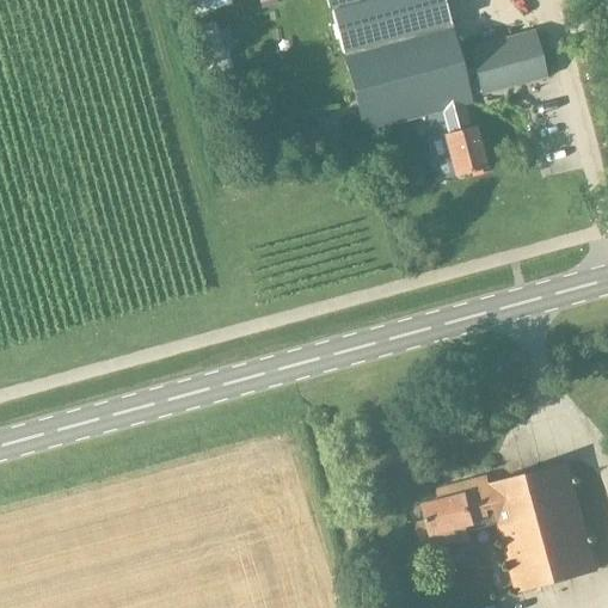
[(466,77),(452,20),(452,19),(447,0),(331,0),(344,48),(345,48),(366,128),(444,106),(450,130),(446,131),(458,173),(487,165),(477,123),(471,124),(465,102),(472,99),(471,92),(466,77)]
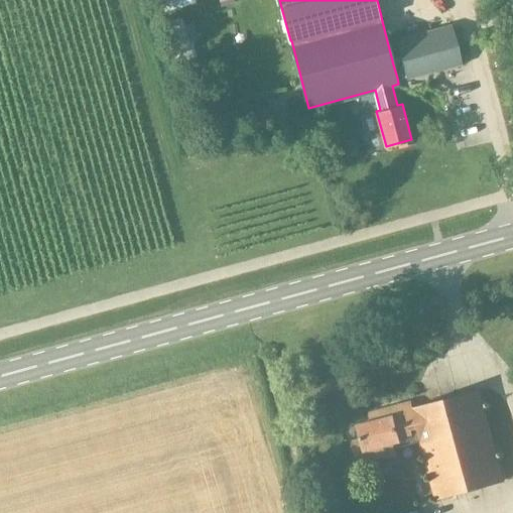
[(403,62),(393,65),(397,78),(407,76),(408,78),(464,63),(456,33),(400,47),(403,62)]
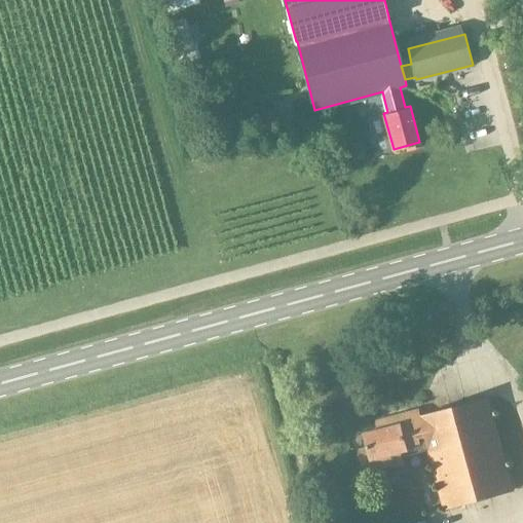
[(511,42),(505,43),(507,53),(514,51),(511,42)]
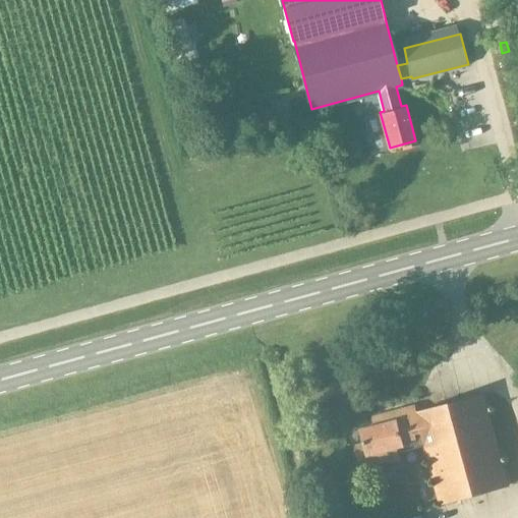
[(282,49),(290,75),(299,72),(291,46),(282,49)]
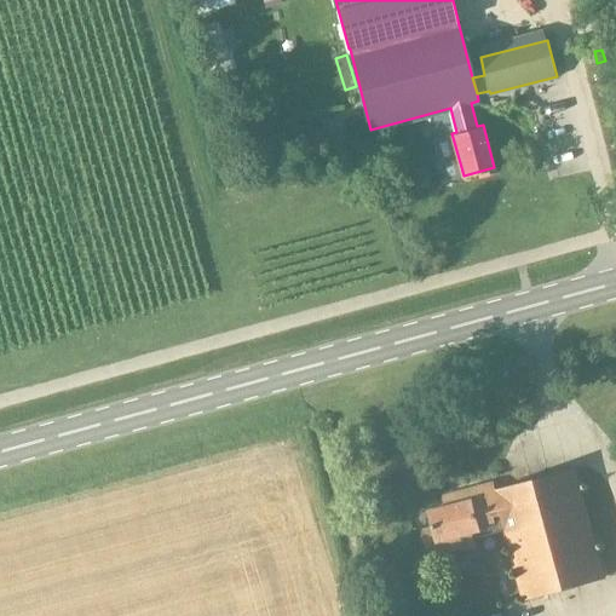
[(437,527),(425,530),(432,556),(478,543),(475,530),(483,528),(482,524),(505,517),(527,597),(606,575),(577,467),(498,489),(495,481),(445,494),(448,505),(433,510),(437,527)]
